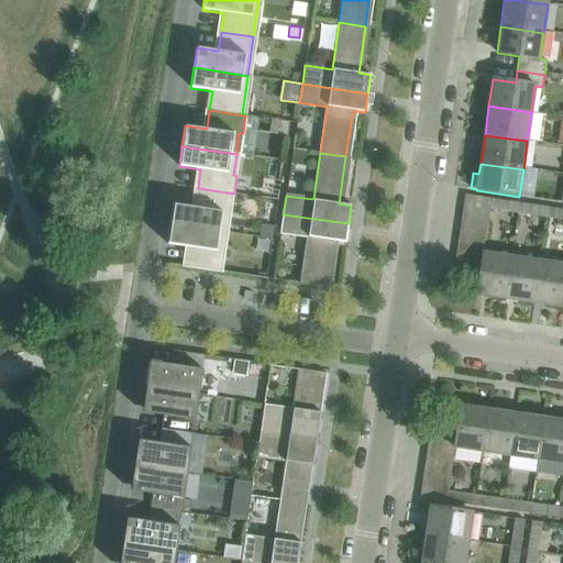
[(537,174),(523,172),(519,199),(532,201),(537,174)]
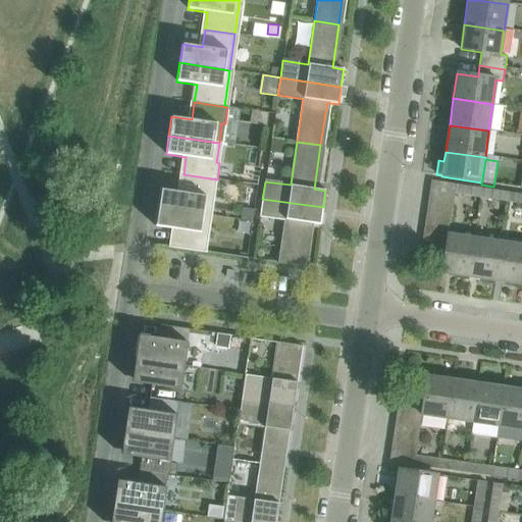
[(180,193),(160,190),(158,208),(208,215),(213,179),(217,180),(217,179),(184,174),(184,175),(180,193)]
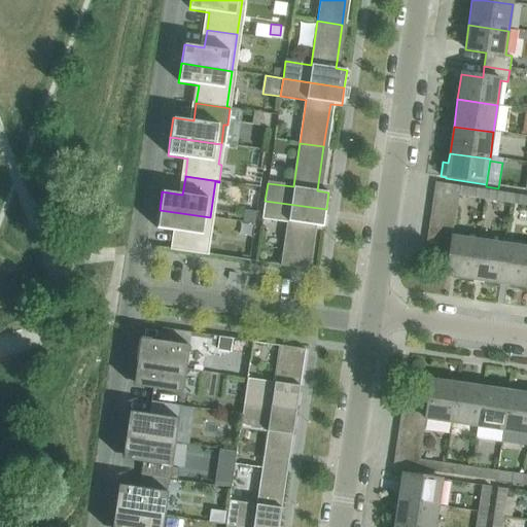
[(435,183),(433,196),(458,199),(458,196),(459,186),(435,183)]
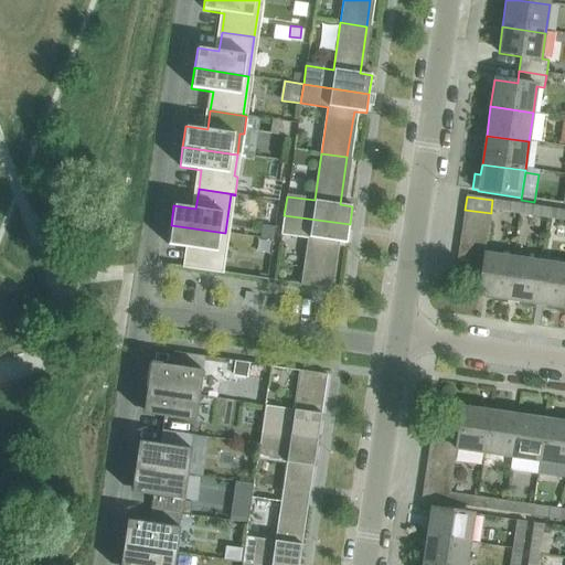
[(492,200),(491,210),(518,214),(519,204),(492,200)]
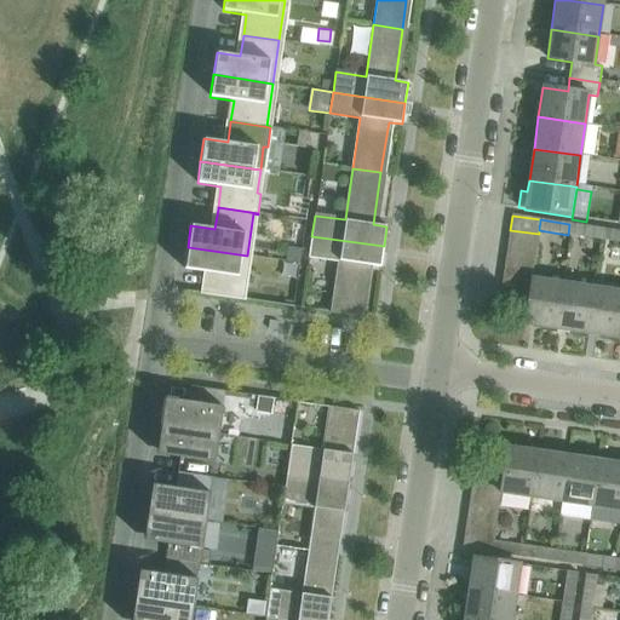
[(568,235),(600,240),(601,228),(569,224),(568,235)]
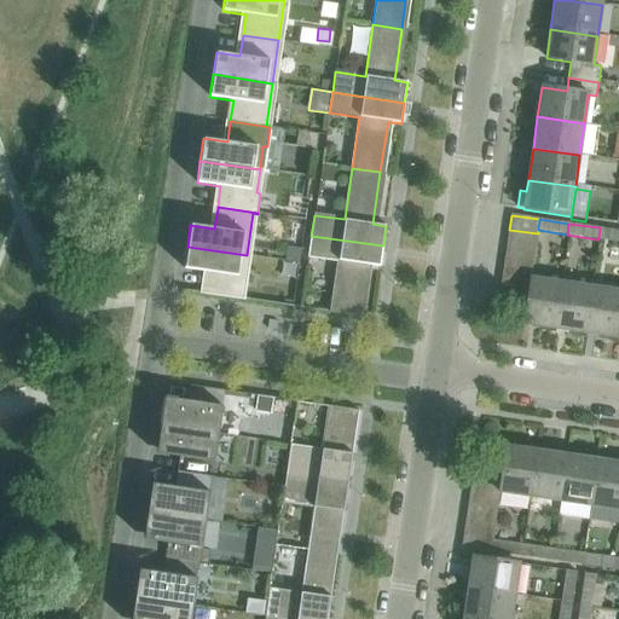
[(599,239),(618,242),(618,230),(600,227),(599,239)]
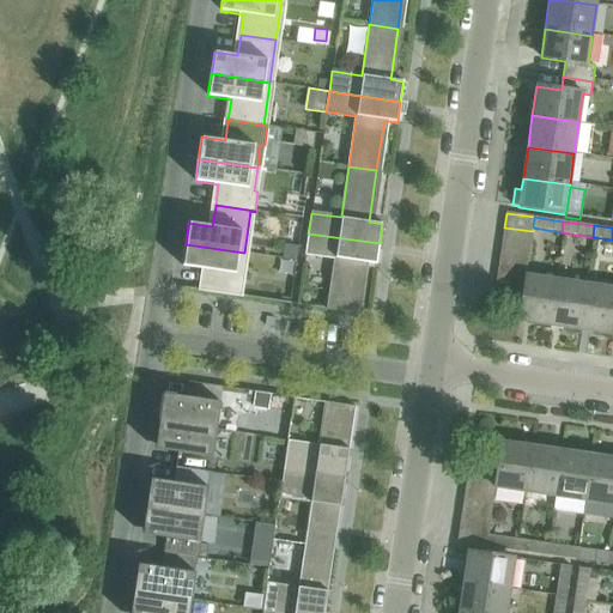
[(504,228),(502,241),(530,246),(533,231),(504,228)]
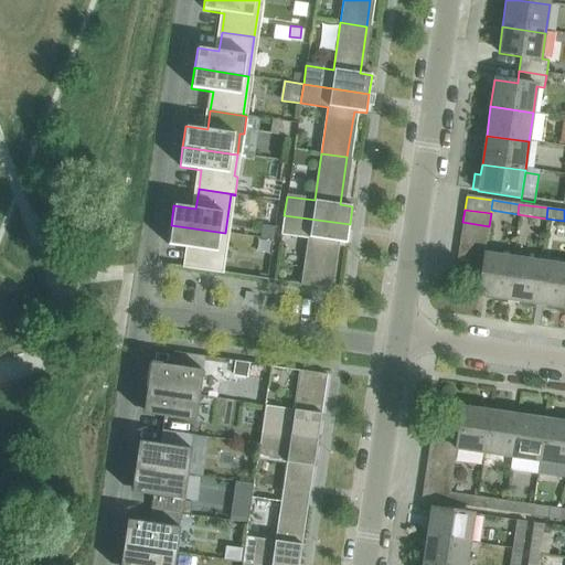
[(347,244),(350,224),(284,215),(281,234),(309,238),(302,284),(301,286),(328,289),(328,288),(333,248),(334,242),(347,244)]
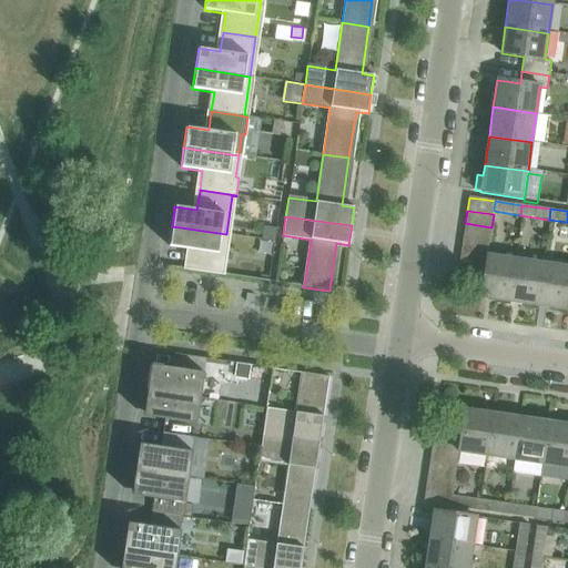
[(465,223),(464,236),(489,240),(492,227),(465,223)]
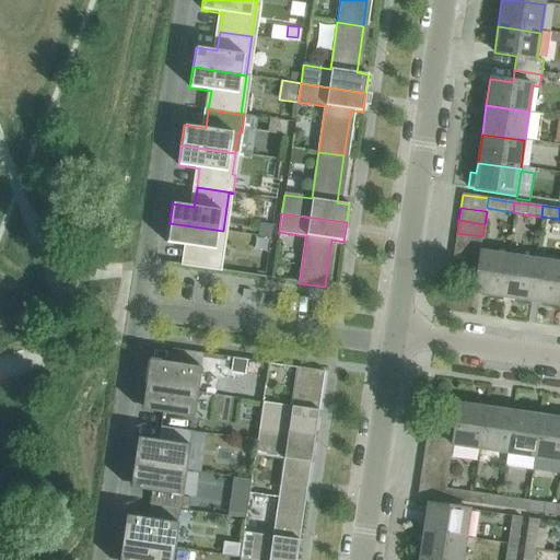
[(223,231),(170,223),(166,243),(188,246),(185,265),(164,261),(163,263),(164,264),(217,271),(218,269),(223,231)]
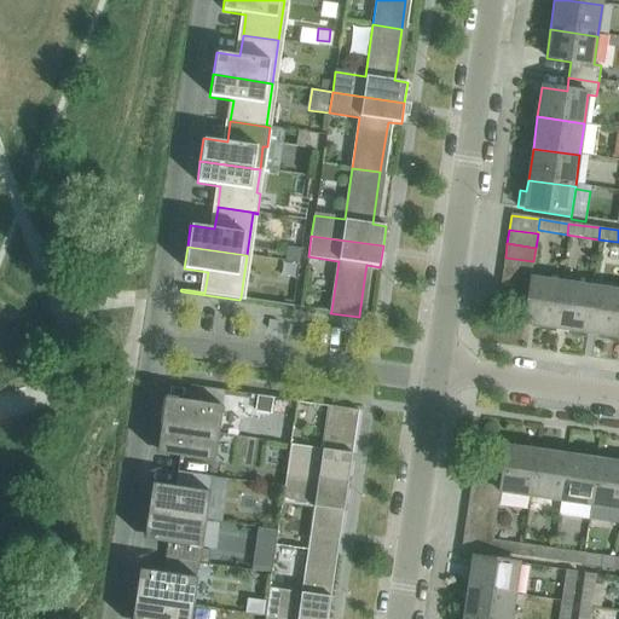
[(288,247),(285,261),(300,264),(302,249),(288,247)]
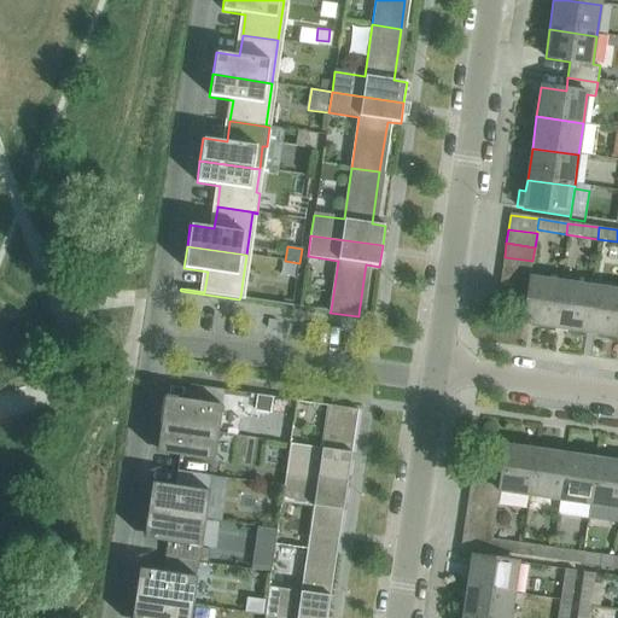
[(532,261),(505,257),(502,272),(530,278),(532,261)]
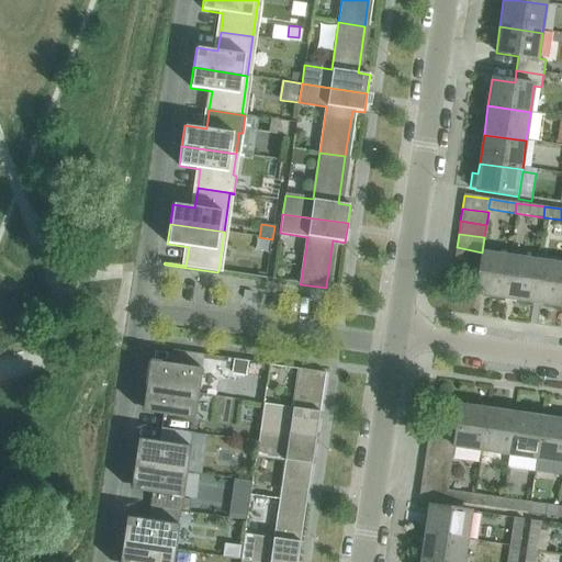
[(457,247),(454,260),(481,263),(482,253),(457,247)]
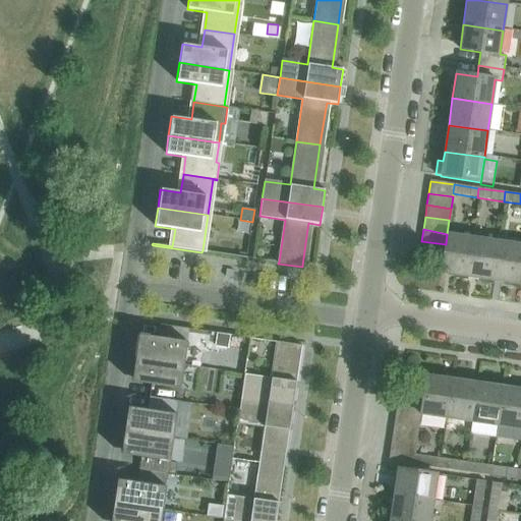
[(441,273),(465,277),(471,237),(447,234),(446,244),(444,256),(441,273)]
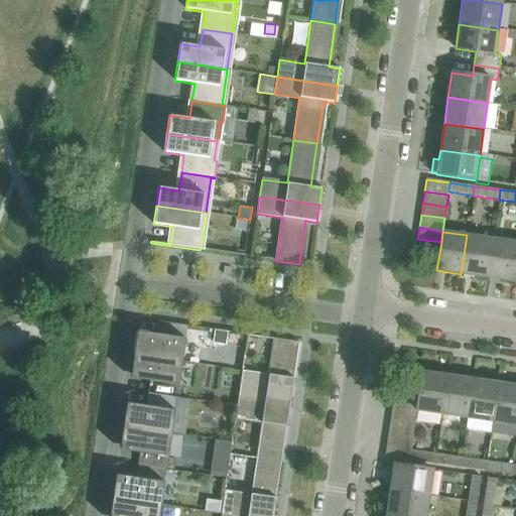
[(467,235),(461,274),(487,278),(493,239),(467,235)]
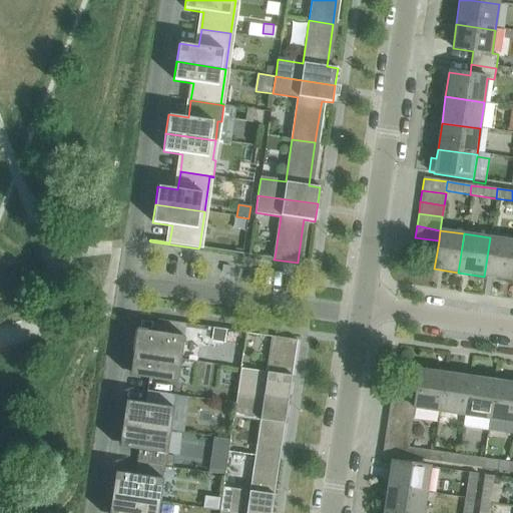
[(413,248),(437,252),(439,240),(415,237),(413,248)]
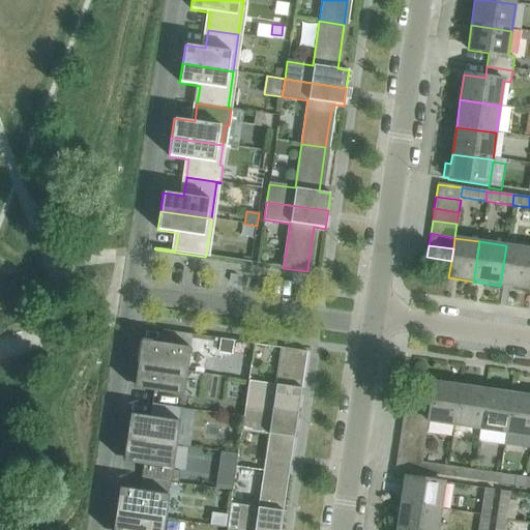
[(500,286),(527,289),(529,266),(529,248),(506,245),(500,286)]
